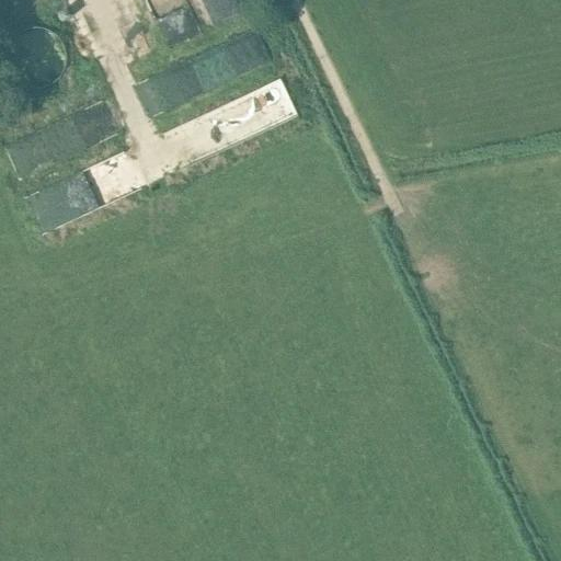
[(232,0),(205,0),(217,25),(240,15),(232,0)]
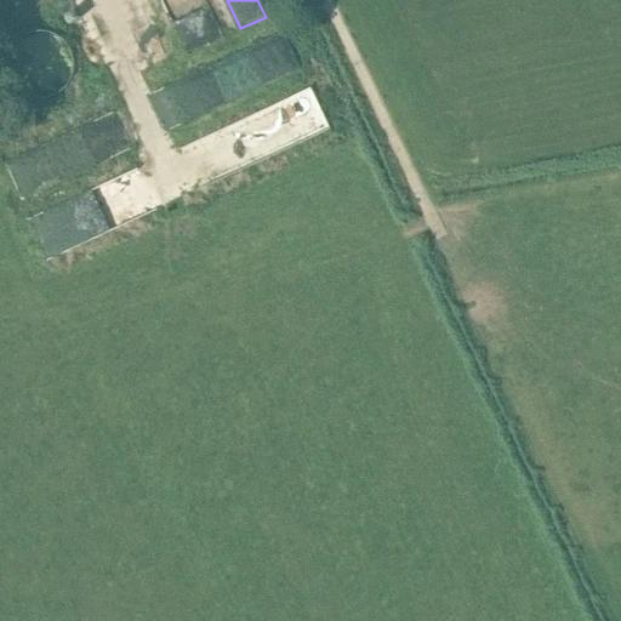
[(34,97),(40,98),(46,97),(51,96),(57,93),(61,91),(66,86),(69,81),(72,77),(73,70),(73,66),(73,60),(72,53),(69,49),(66,44),(61,40),(57,36),(51,34),(46,33),(40,32),(34,33),(29,34),(23,36),(18,40),(15,44),(11,49),(9,53),(7,60),(7,66),(7,70),(9,77),(11,81),(15,86),(18,90),(23,93),(29,96),(34,97)]
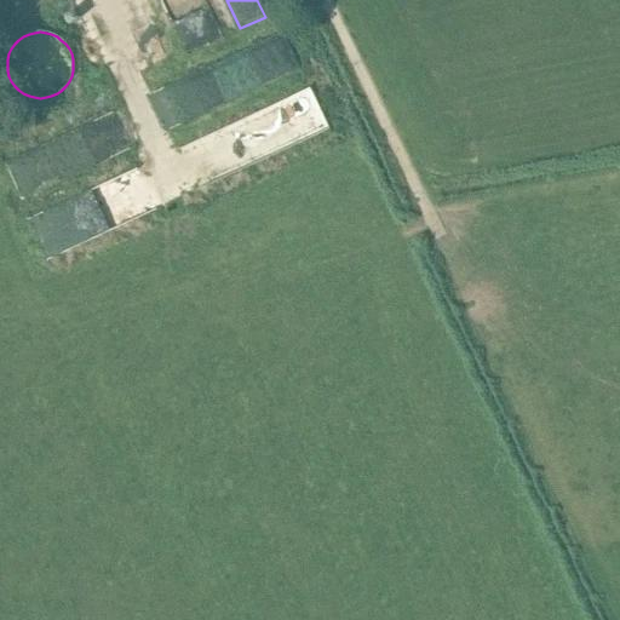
[(190,110),(230,99),(222,65),(182,76),(190,110)]
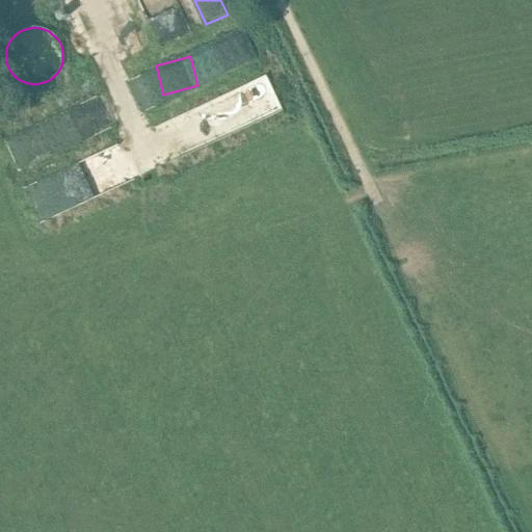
[(267,75),(153,124),(166,157),(282,109),(267,75)]
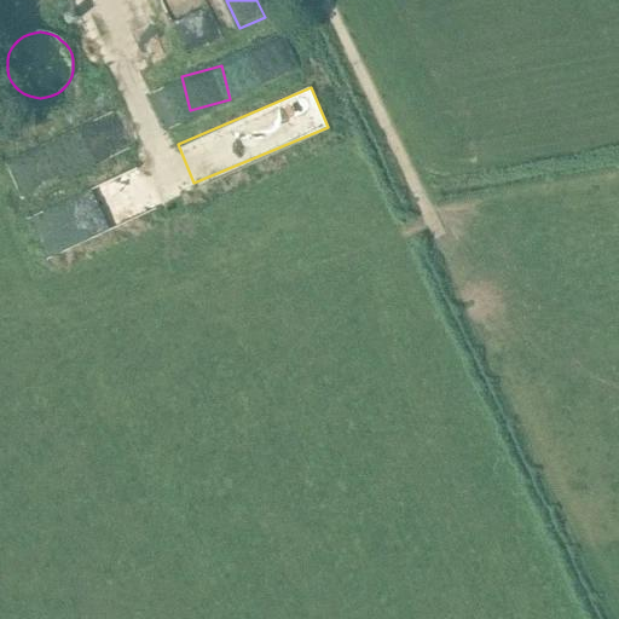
[(23,194),(69,175),(53,139),(9,158),(23,194)]
